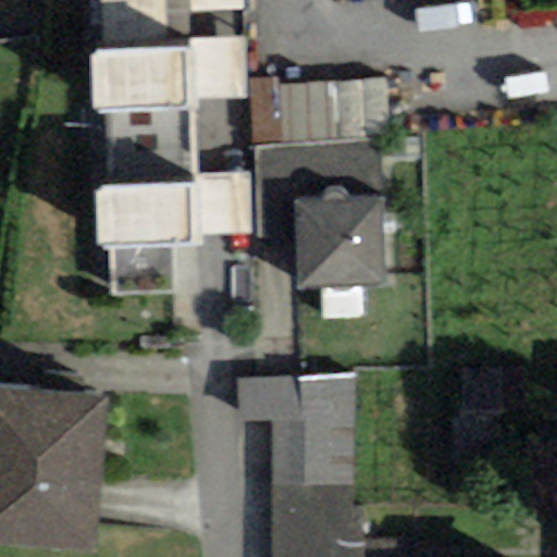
[(103,112),(189,109),(189,99),(247,97),(245,37),(189,39),(188,12),(187,0),(100,0),(102,51),(90,52),(93,112),(103,112)]
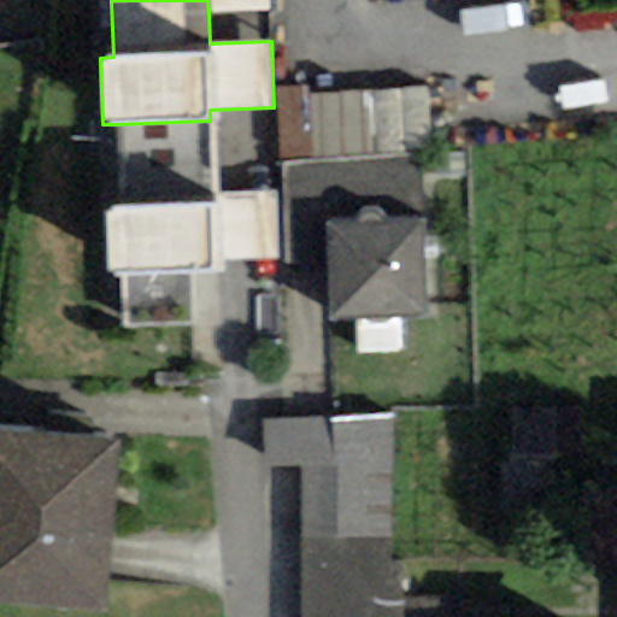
[(268,11),(268,0),(207,0),(209,13),(268,11)]
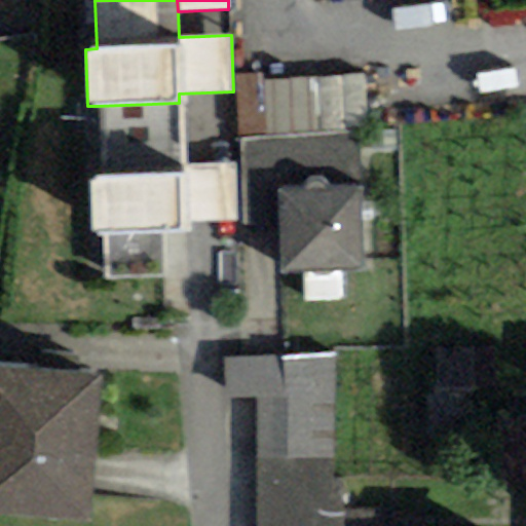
[(235,75),(238,140),(265,139),(262,80),(262,73),(235,75)]
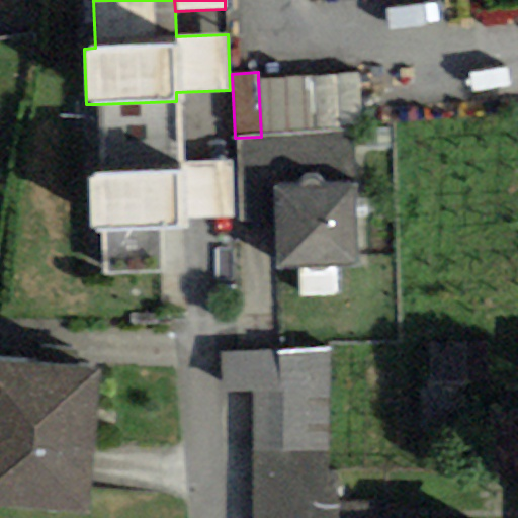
[(360,74),(258,79),(261,137),(355,132),(362,132),(360,74)]
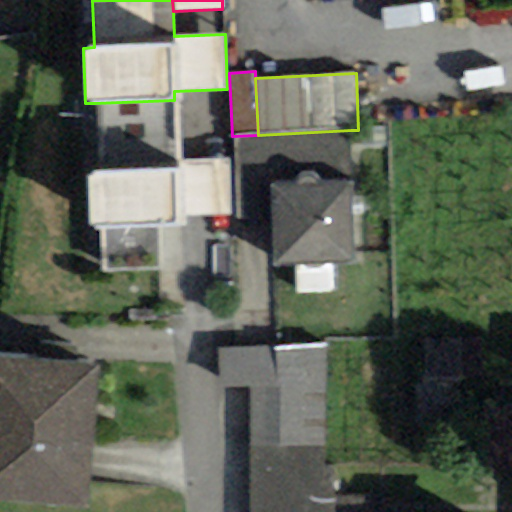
[(95,103),(96,170),(86,171),(87,228),(102,228),(103,270),(161,269),(160,227),(181,226),(181,216),(230,215),(229,160),(175,161),(174,100),(95,103)]
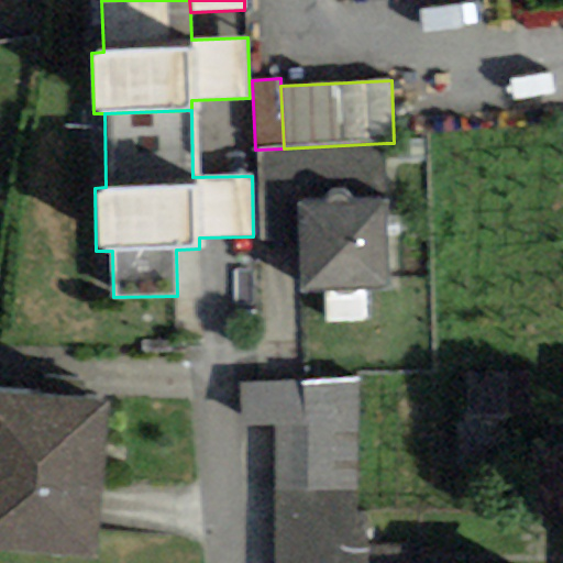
[(388,288),(387,199),(386,143),(284,148),(255,150),(257,242),(298,242),(299,289),(388,288)]
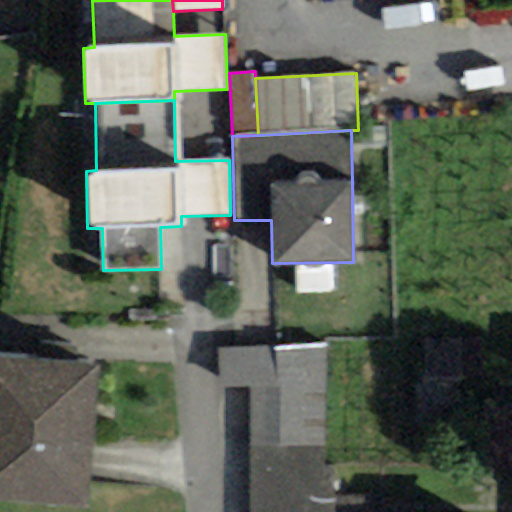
[(327,344),(216,349),(219,388),(250,388),(247,448),(323,449),(327,344)]
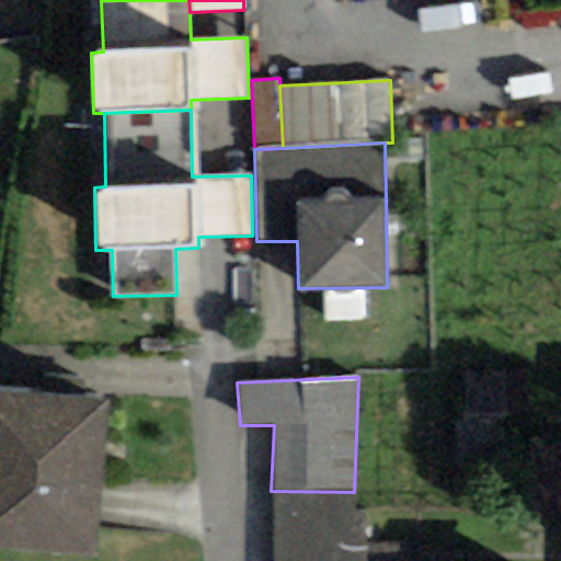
[(0,549),(95,557),(106,399),(0,391),(0,549)]
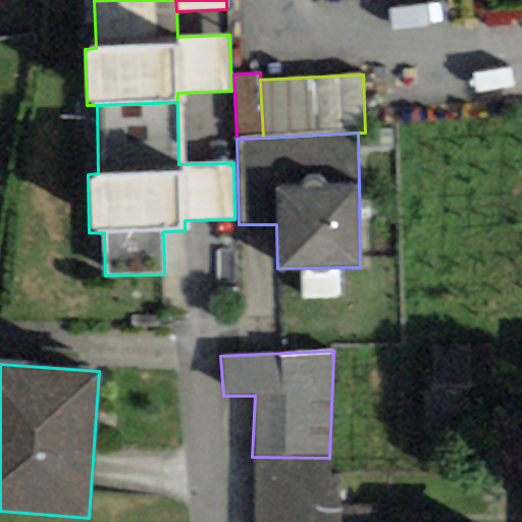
[(329,477),(329,458),(252,457),(253,521),(336,521),(338,478),(329,477)]
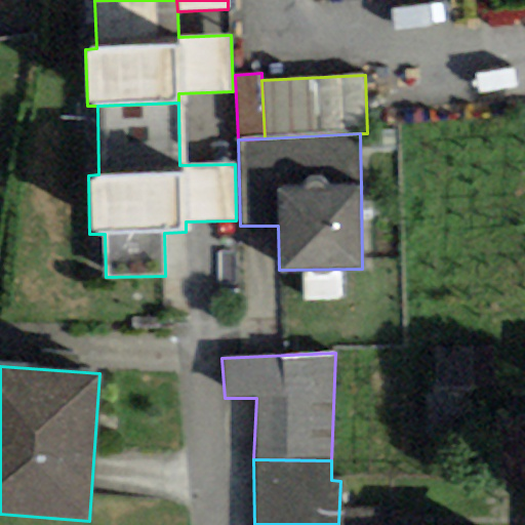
All buildings are outlined.
